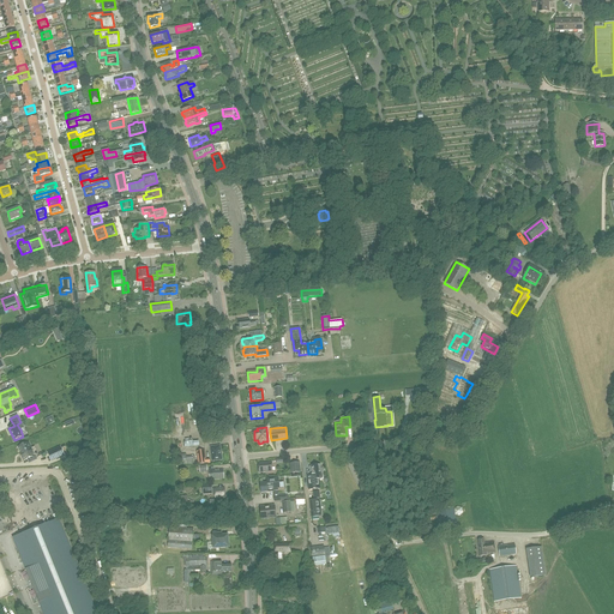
[(29,443),(18,447),(22,455),(24,461),(28,459),(29,463),(37,459),(35,456),(35,455),(34,456),(30,449),(31,449),(29,443)]
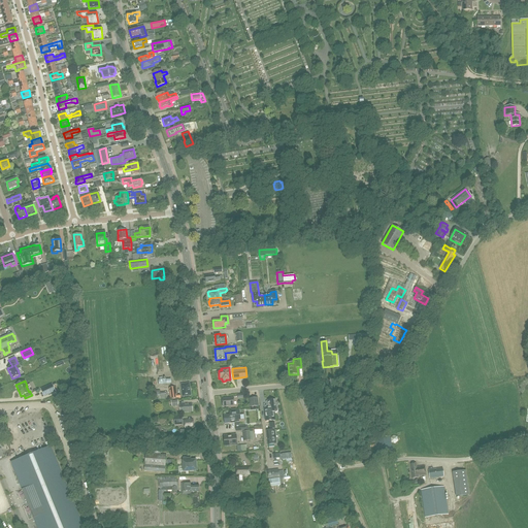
[(183,396),(191,396),(190,384),(182,385),(183,396)]
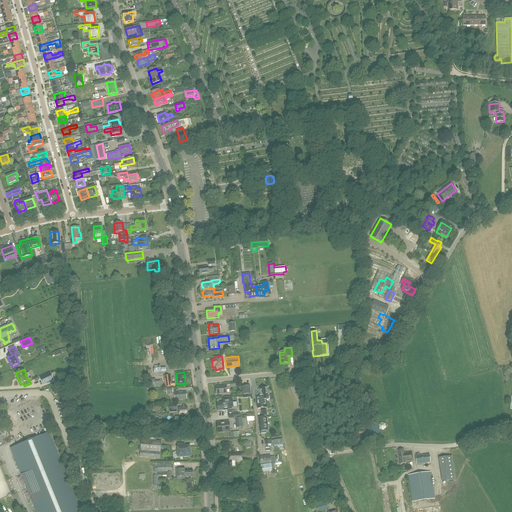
[(50,373),(40,378),(43,384),(53,379),(50,373)]
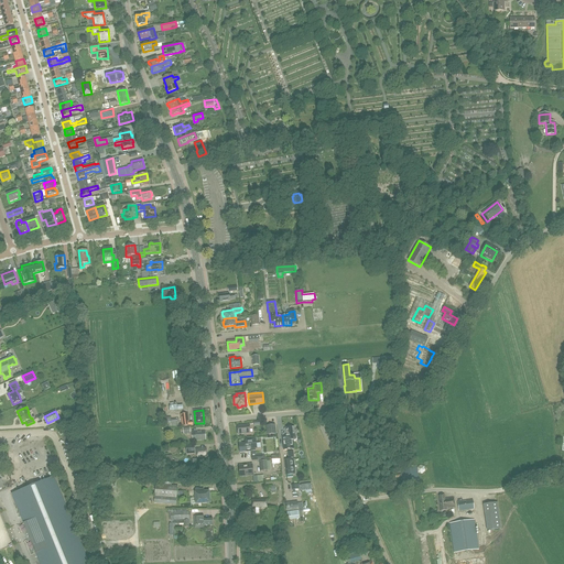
[(188,421),(187,413),(181,414),(182,426),(193,425),(193,421),(188,421)]
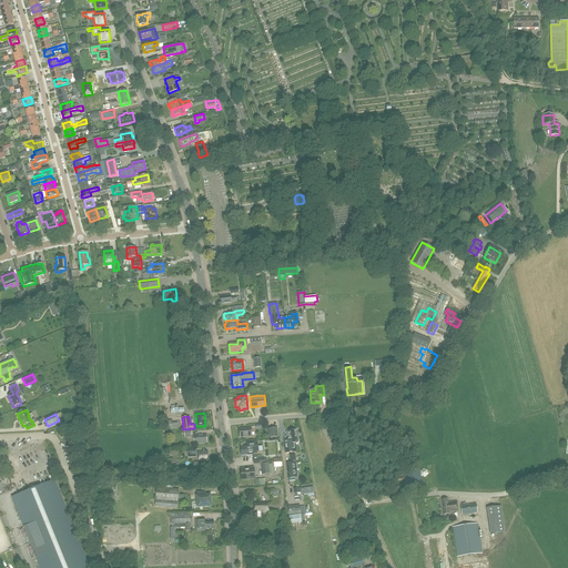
[(172,419),(168,421),(169,429),(179,429),(181,428),(180,422),(179,422),(172,422),(172,419)]
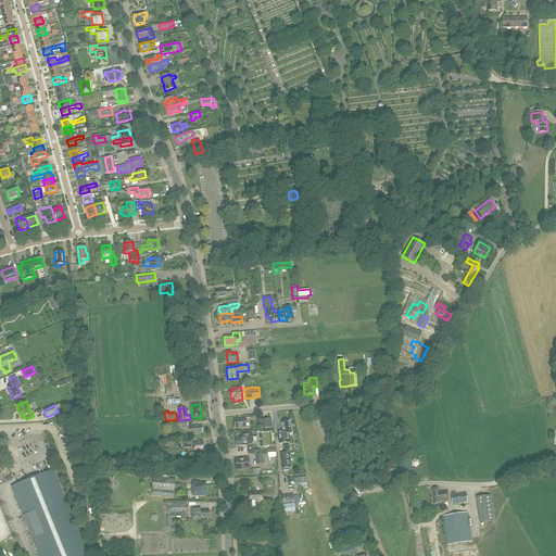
[(264,429),(272,428),(272,418),(263,419),(264,429)]
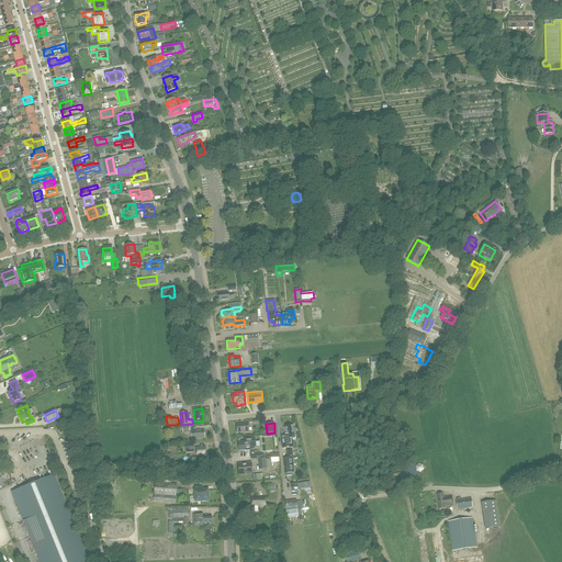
[(237,433),(248,431),(248,424),(237,425),(237,433)]
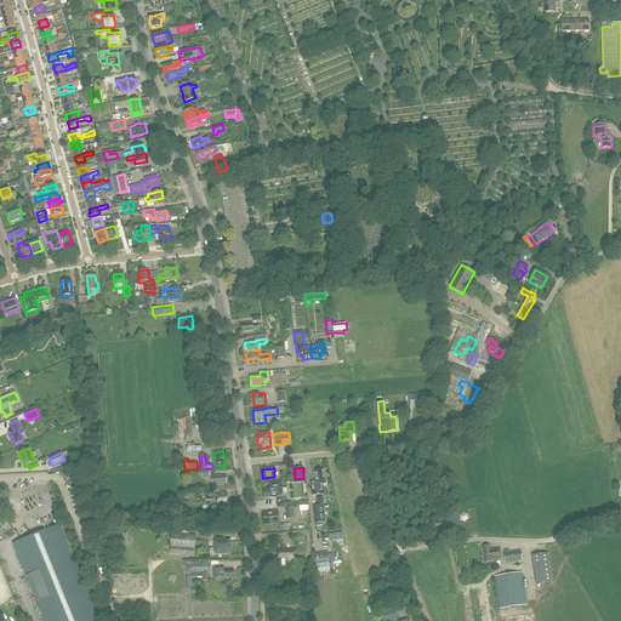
[(314,480),(311,480),(313,495),(320,494),(324,494),(324,484),(326,484),(326,479),(325,479),(325,474),(324,474),(324,469),(314,471),(315,474),(313,474),(314,480)]
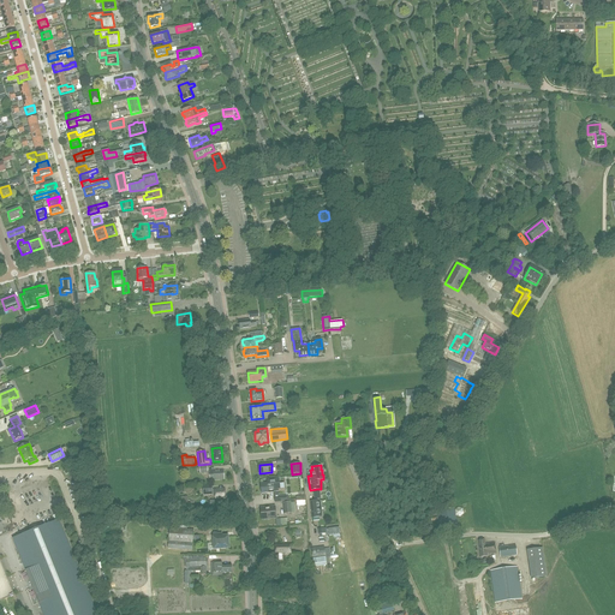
[(210,481),(214,481),(224,479),(224,470),(209,471),(210,481)]
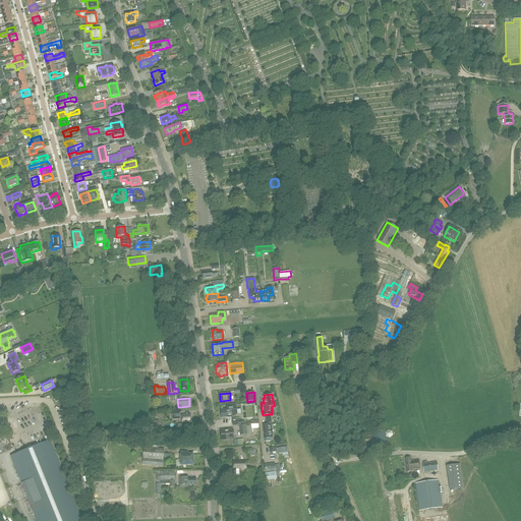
[(239,426),(249,425),(249,422),(243,423),(242,419),(236,420),(236,414),(236,406),(226,407),(227,410),(221,411),(222,418),(232,417),(233,425),(239,425),(239,426)]
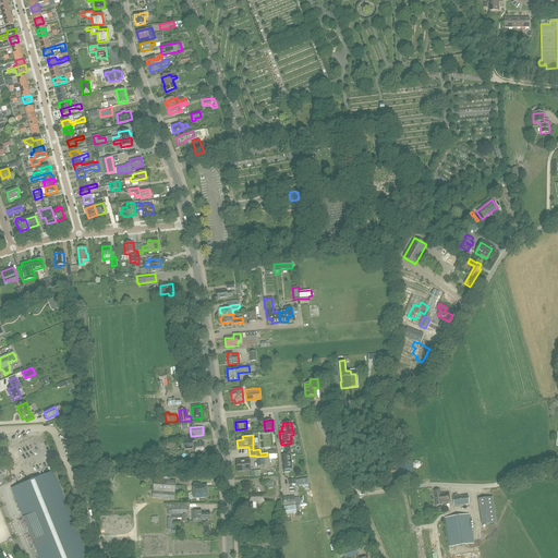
[(192,444),(192,439),(184,440),(184,449),(193,449),(193,448),(195,447),(195,452),(205,451),(204,444),(195,444),(194,444),(192,444)]
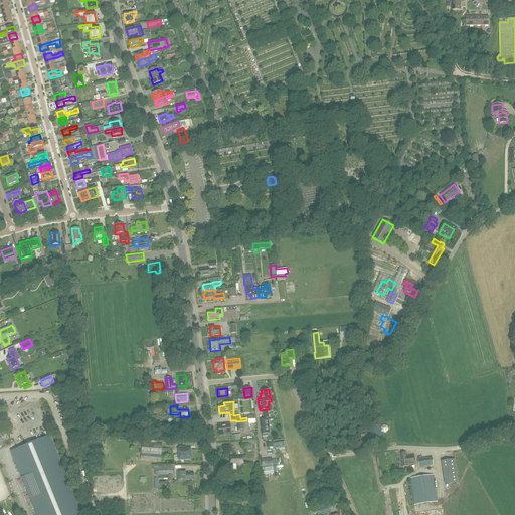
[(268,419),(260,420),(262,434),(269,433),(268,419)]
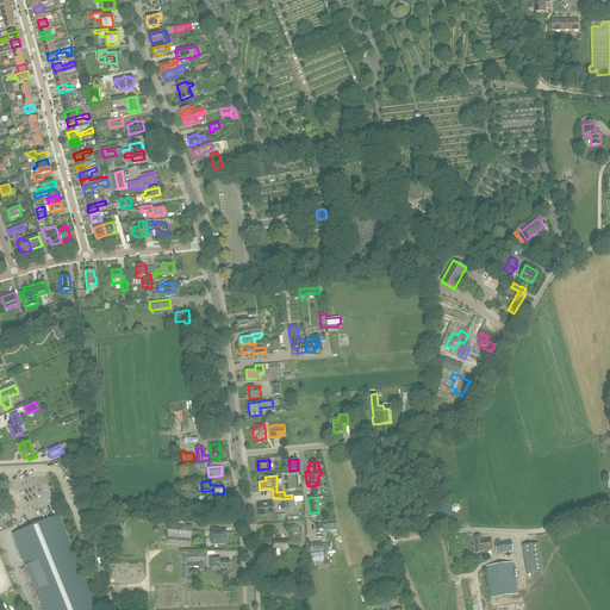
[(292,498),(280,499),(281,510),(293,509),(292,498)]
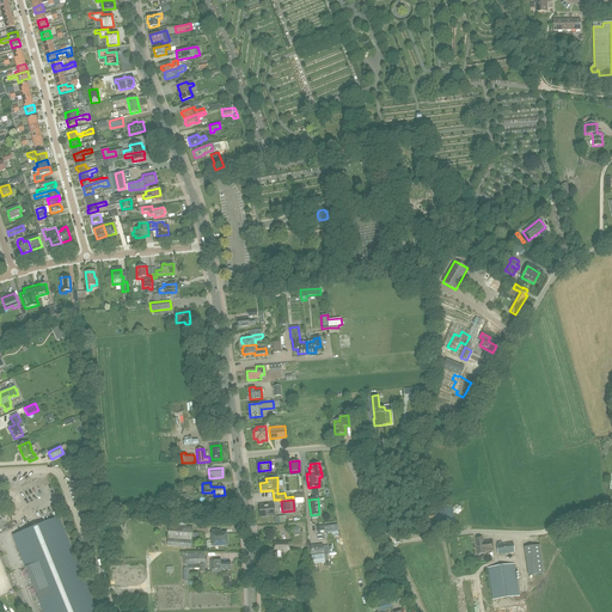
[(261,518),(275,515),(274,503),(259,506),(261,518)]
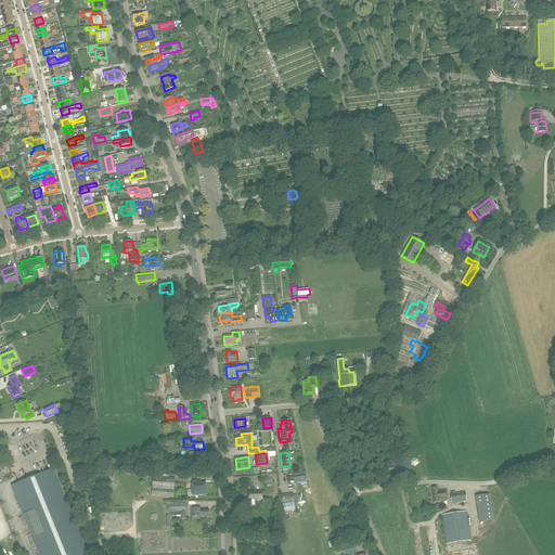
[(402,466),(412,466),(413,456),(403,456),(402,466)]
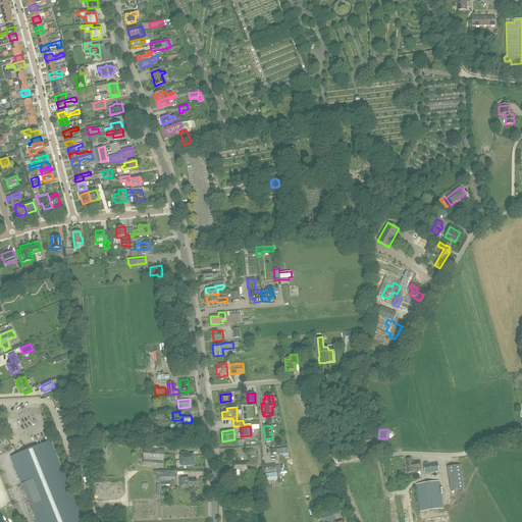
[(11,456),(37,521),(82,521),(51,440),(11,456)]
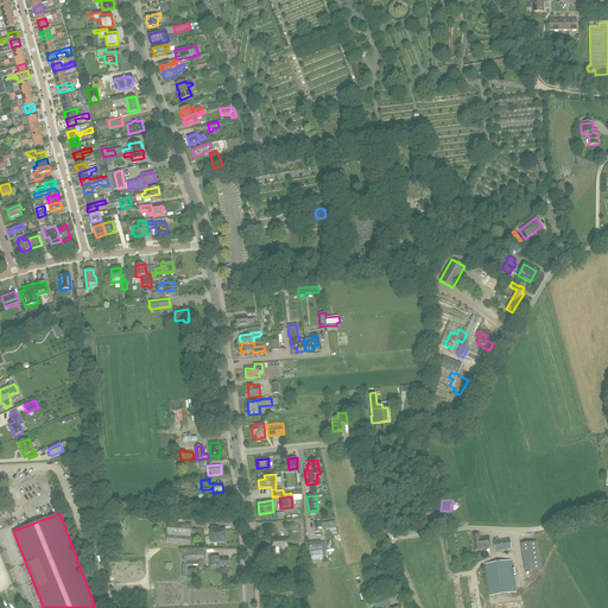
[(184,523),(184,518),(173,517),(172,521),(168,521),(168,525),(165,543),(190,544),(191,524),(184,523)]
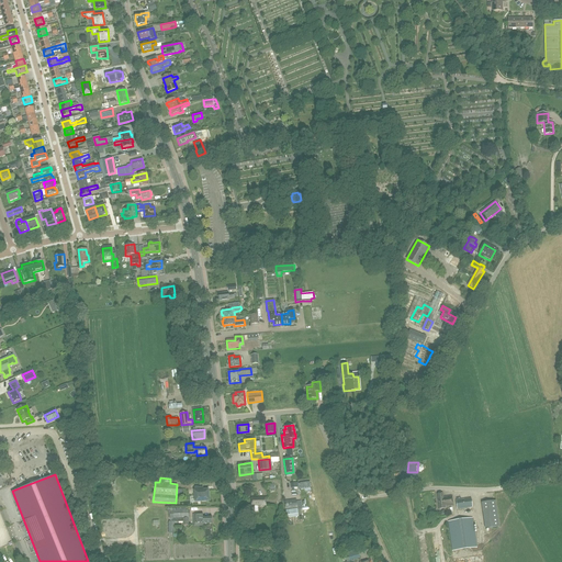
[(200,492),(200,487),(194,489),(195,493),(197,502),(209,499),(209,491),(200,492)]
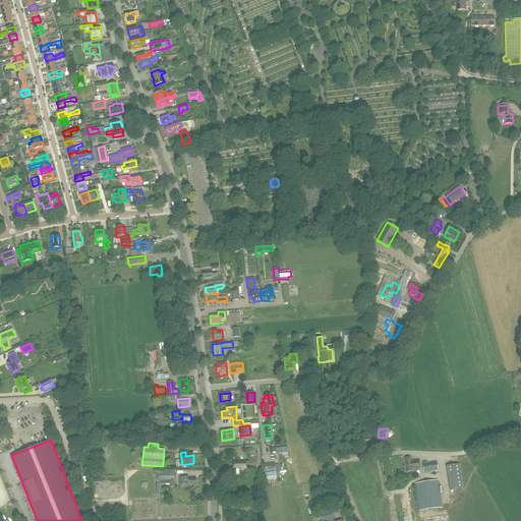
[(411,461),(410,457),(405,458),(407,472),(415,471),(415,469),(420,469),(419,459),(411,461)]
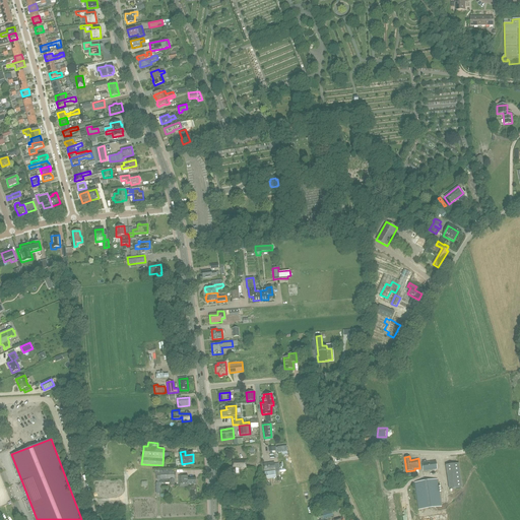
[(246,467),(246,460),(233,460),(233,467),(223,467),(223,476),(236,476),(236,467),(246,467)]
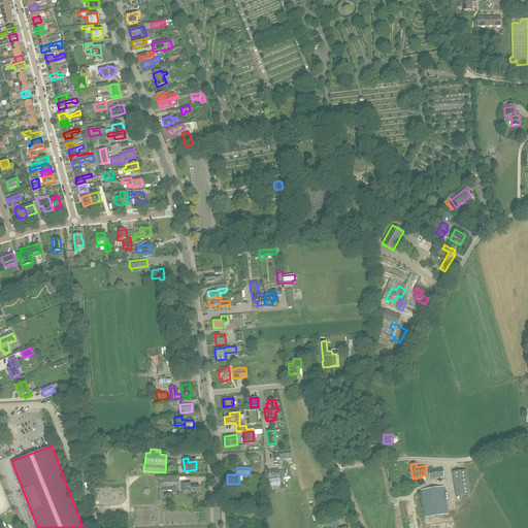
[(430,479),(443,476),(442,468),(428,470),(430,479)]
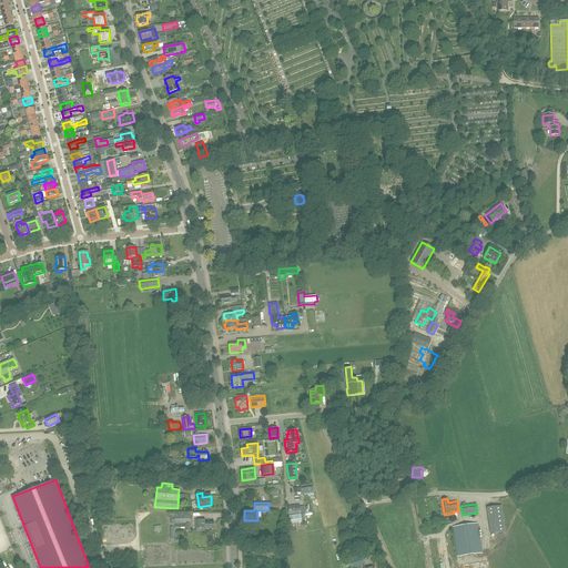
[(290,524),(302,523),(300,505),(287,506),(290,524)]
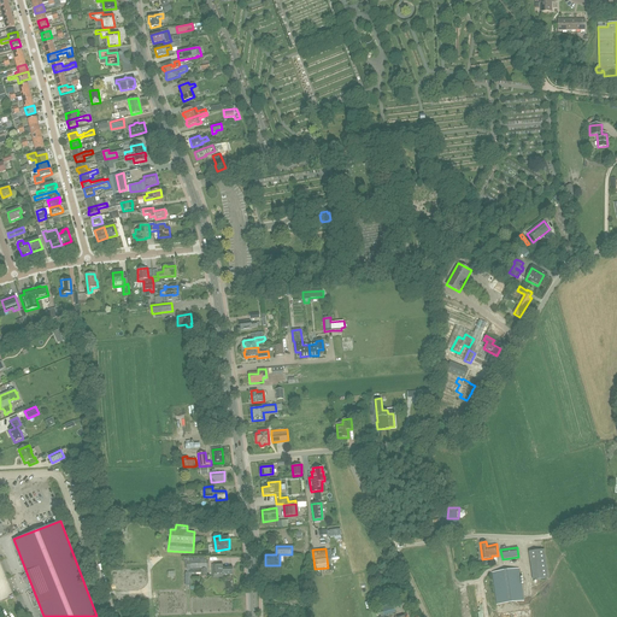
[(533,580),(548,579),(545,550),(529,552),(533,580)]
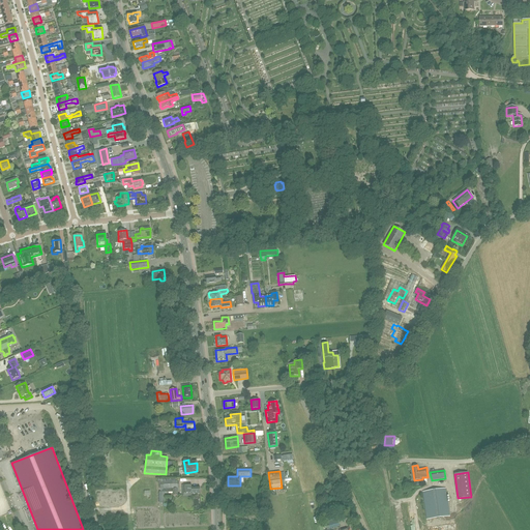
[(178,489),(179,488),(179,481),(163,481),(163,482),(159,482),(159,489),(160,489),(160,493),(173,492),(173,496),(178,495),(178,489)]
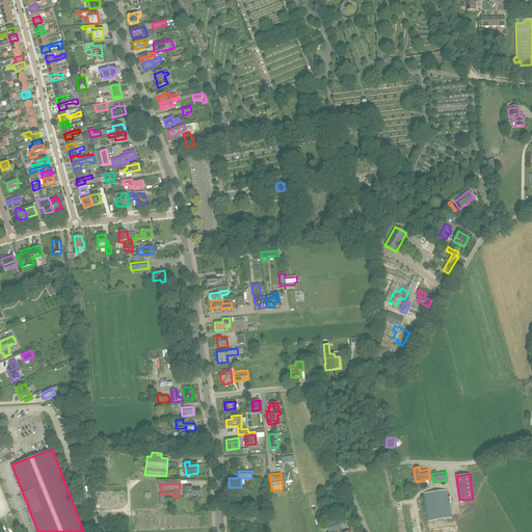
[(148,487),(137,487),(137,490),(137,496),(140,496),(159,497),(159,488),(153,488),(153,486),(148,486),(148,487)]
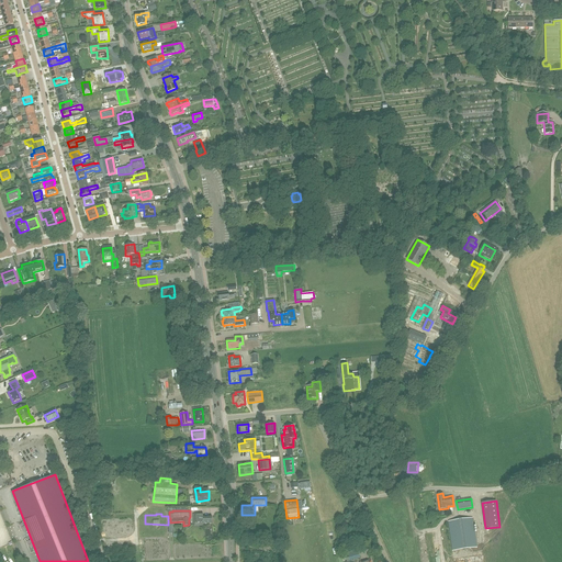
[(203,514),(194,514),(194,515),(194,517),(195,525),(200,525),(200,524),(203,524),(212,523),(212,516),(203,516),(203,514)]
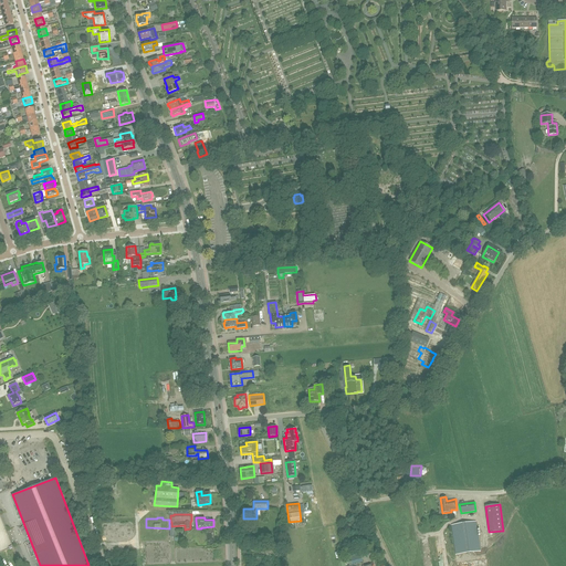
[(456,555),(480,552),(477,522),(451,525),(456,555)]
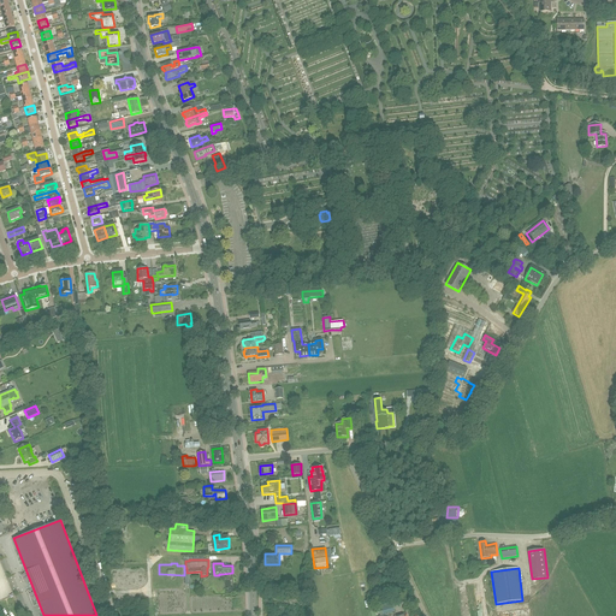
[(384,615),(390,614),(395,612),(392,602),(381,605),(384,615)]
